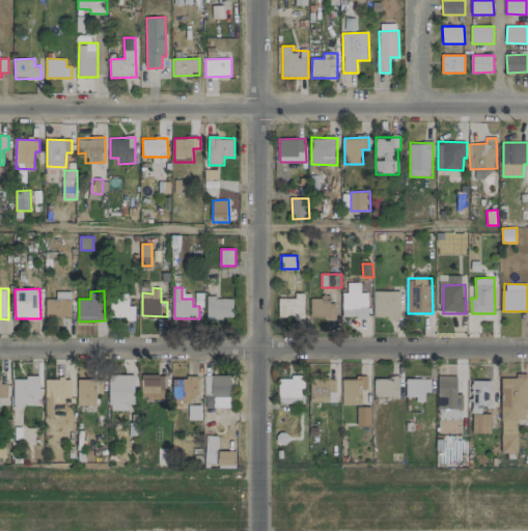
[(401,291),(376,290),(376,318),(401,318),(401,291)]
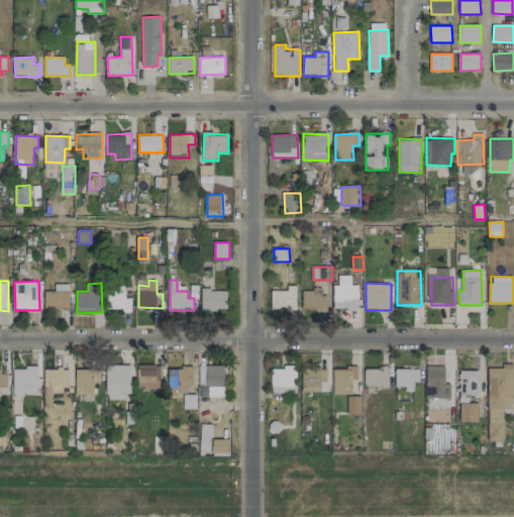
[(71,285),(57,284),(57,291),(46,291),(45,309),(70,309),(71,285)]
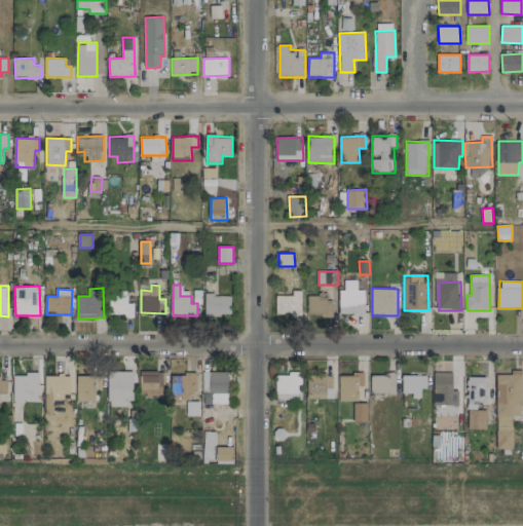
[(303,316),(302,290),(294,290),(294,296),(277,296),(277,313),(293,313),(293,316),(303,316)]
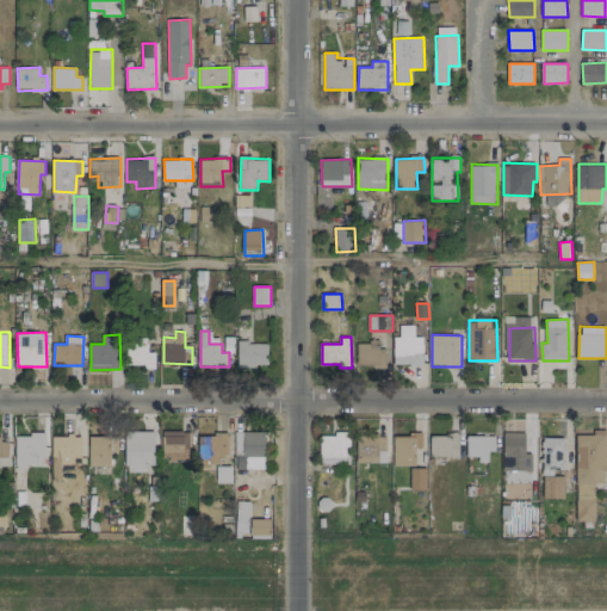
[(395,337),(395,365),(425,364),(425,337),(395,337)]
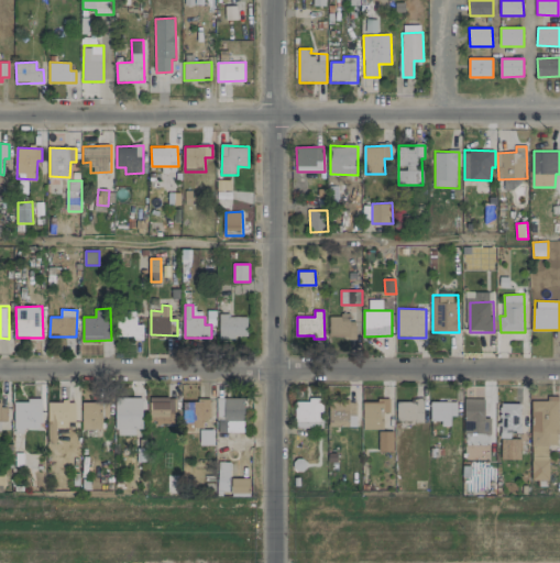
[(144,338),(144,324),(138,326),(138,315),(123,316),(124,339),(144,338)]
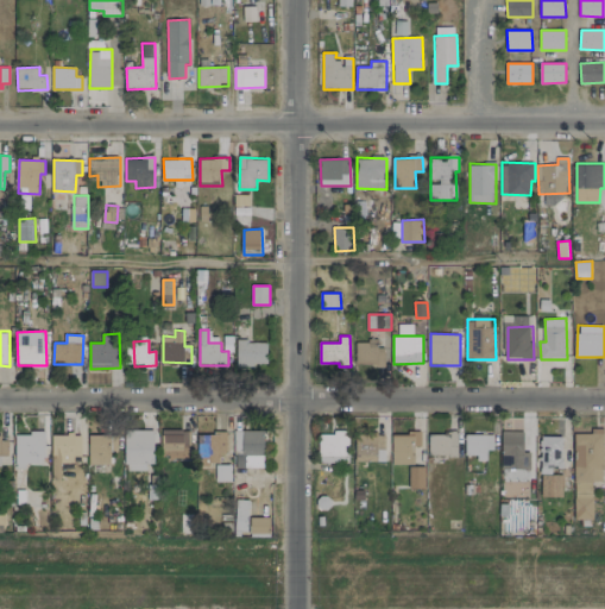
[(269,365),(268,340),(235,341),(237,366),(269,365)]
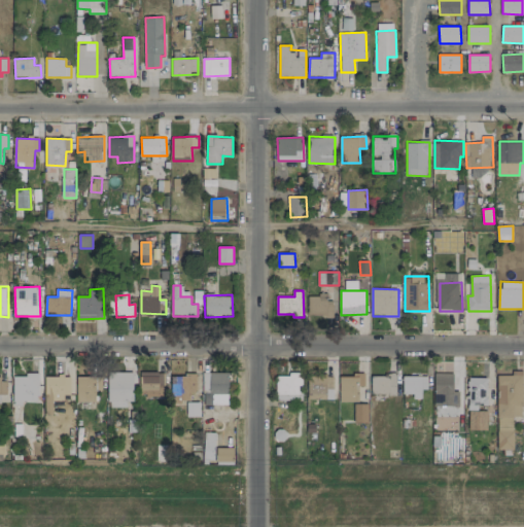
[(309,294),(309,316),(335,316),(335,301),(328,301),(328,295),(309,294)]
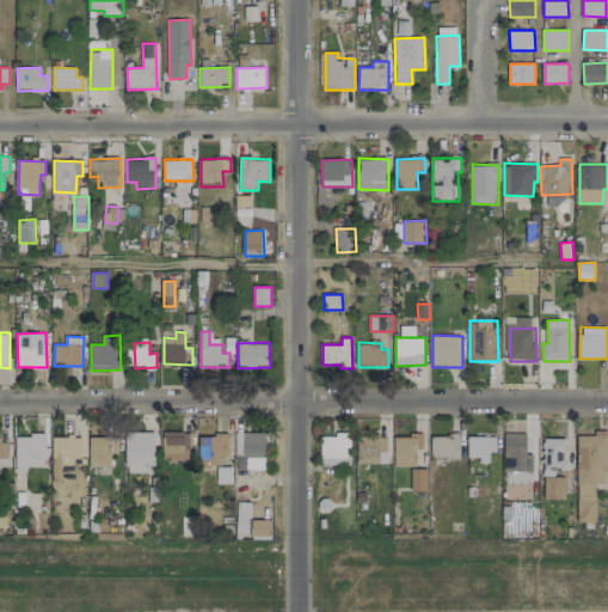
[(157,432),(128,433),(128,473),(149,473),(149,465),(157,465),(157,432)]
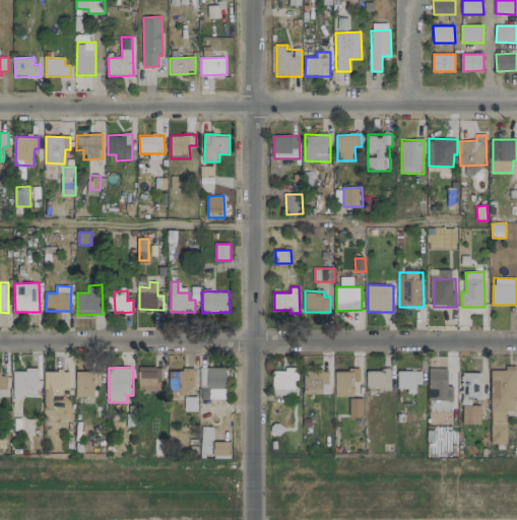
[(165,368),(140,367),(140,393),(165,394),(165,368)]
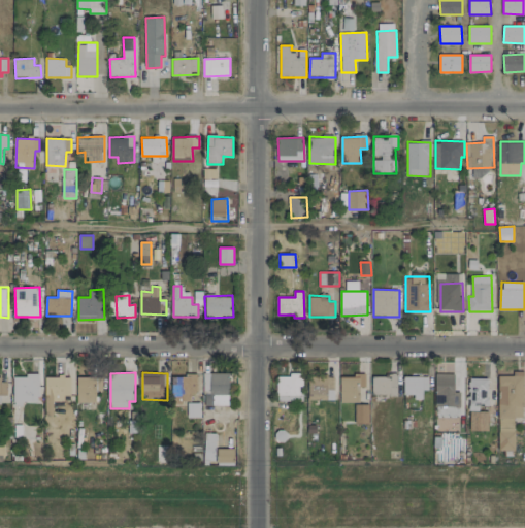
[(230,373),(204,373),(204,394),(215,394),(214,404),(230,405),(230,373)]
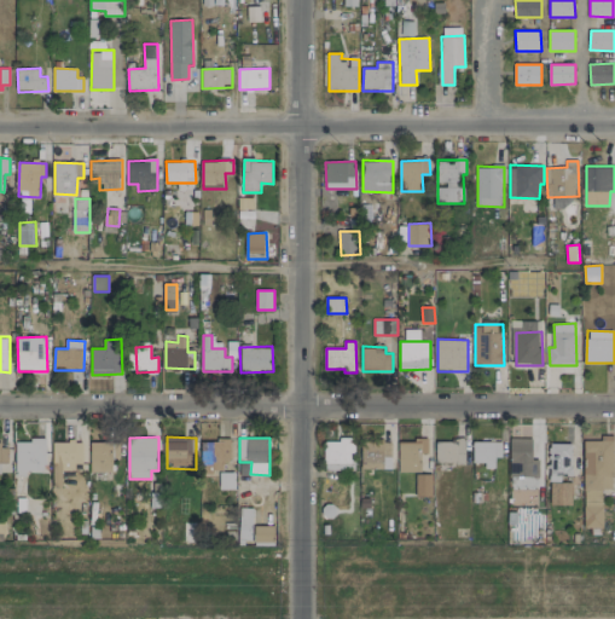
[(534,460),(533,438),(511,438),(512,476),(540,476),(540,460),(534,460)]
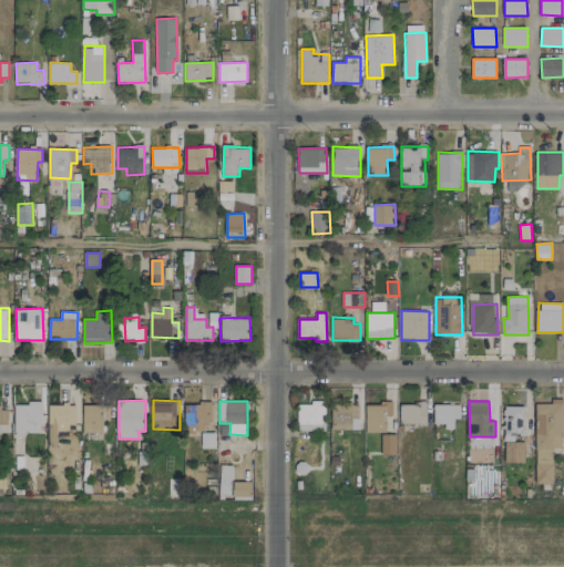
[(299,402),(299,430),(327,430),(327,402),(299,402)]
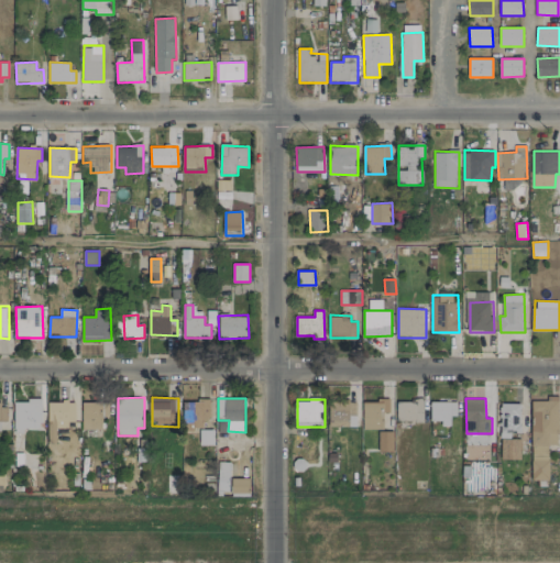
[(533,399),(533,445),(559,445),(559,399),(533,399)]
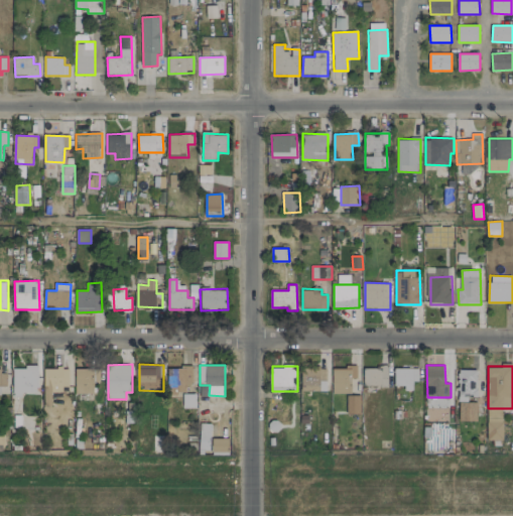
[(39,367),(13,367),(14,394),(39,394),(39,367)]
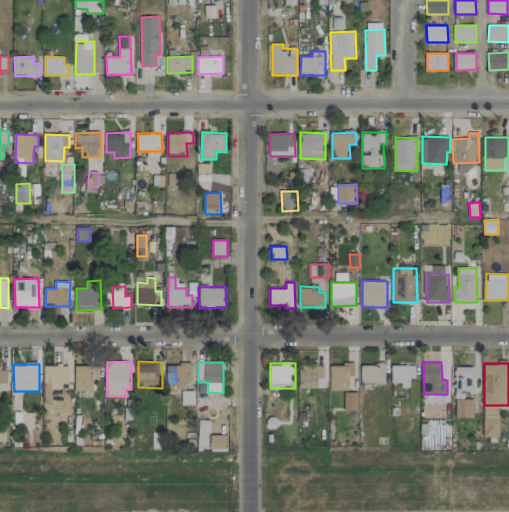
[(192,381),(192,364),(168,364),(167,388),(186,389),(186,381),(192,381)]
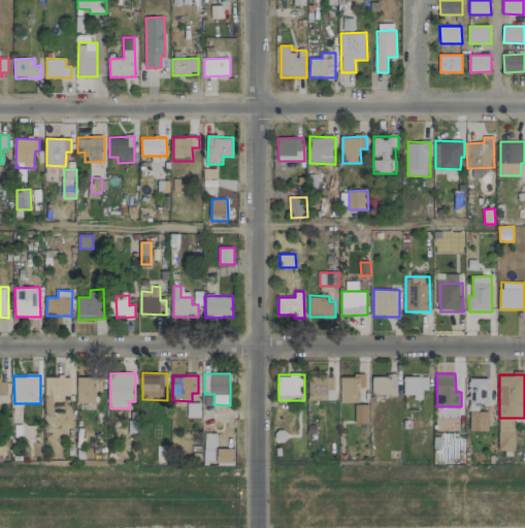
[(341,402),(360,402),(361,388),(367,388),(367,375),(341,375),(341,402)]
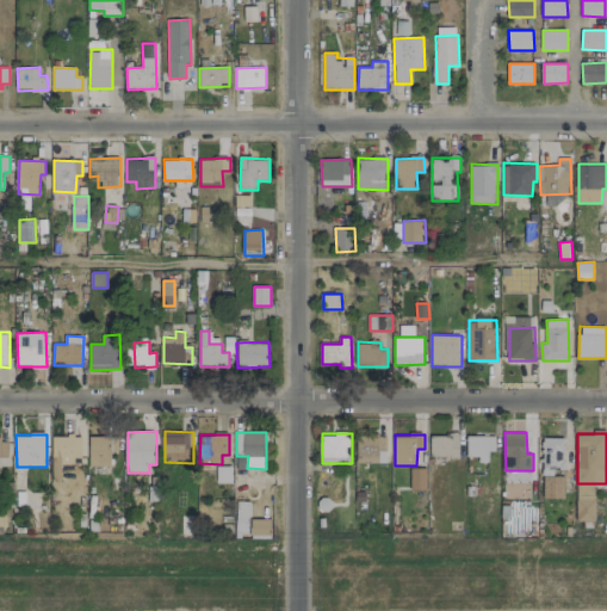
[(432,457),(460,456),(460,434),(431,434),(432,457)]
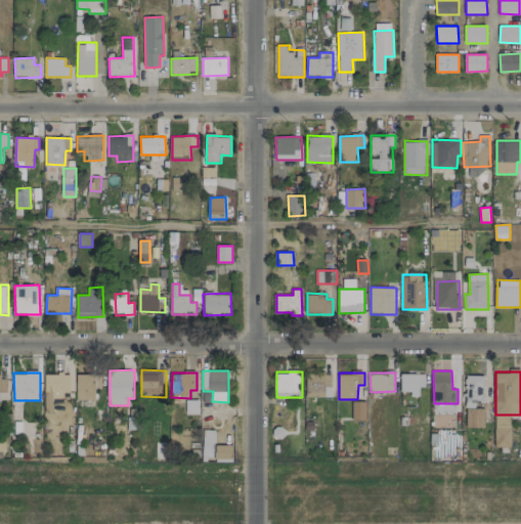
[(72,393),(71,374),(46,374),(46,400),(64,400),(64,393),(72,393)]
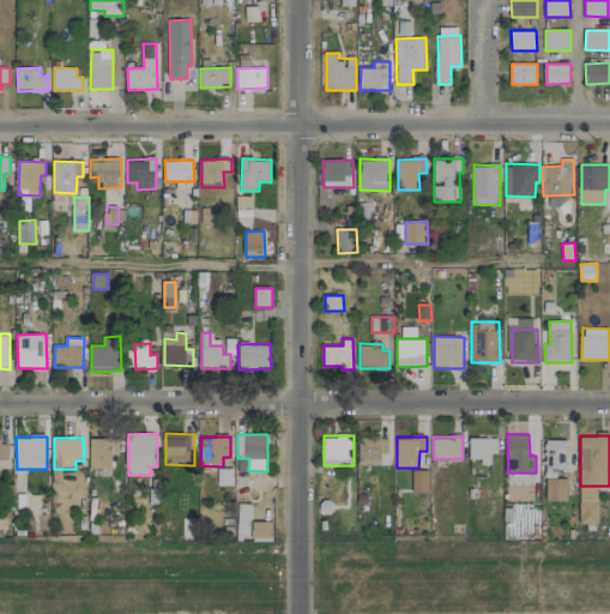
[(113,468),(113,455),(120,455),(120,438),(91,438),(90,468),(113,468)]
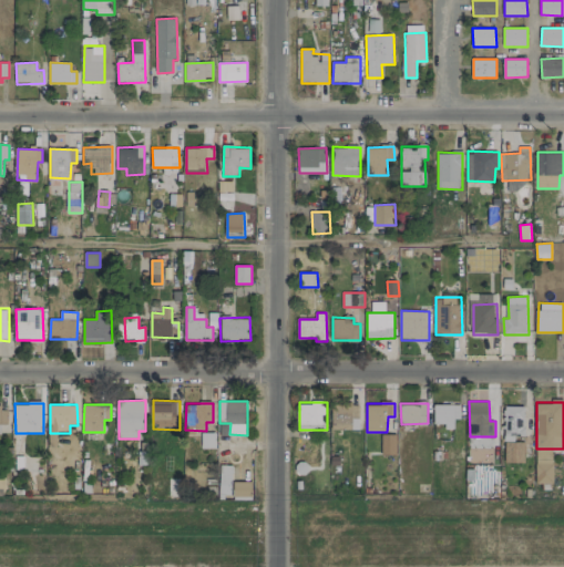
[(334,429),(360,430),(361,405),(334,404),(334,429)]
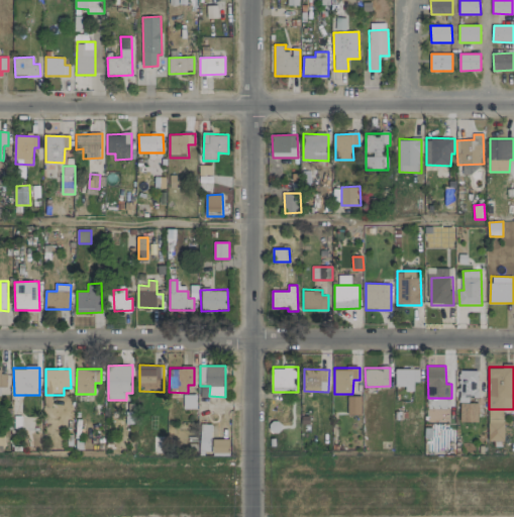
[(397,369),(397,389),(415,390),(415,382),(420,382),(420,370),(397,369)]
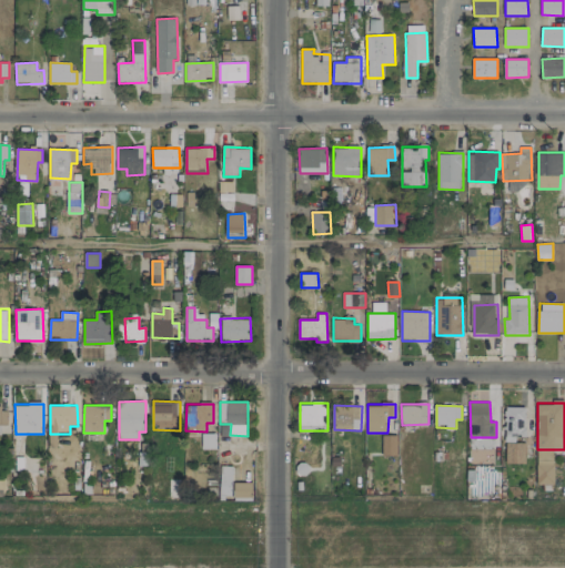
[(9,425),(9,407),(0,406),(0,434),(2,435),(2,425),(9,425)]
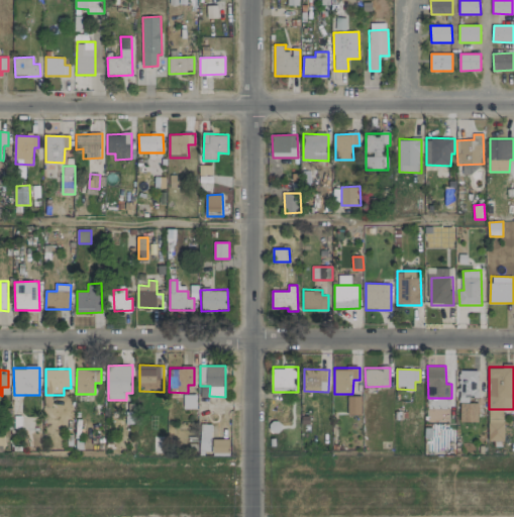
[(480,372),(460,371),(460,397),(479,397),(480,372)]
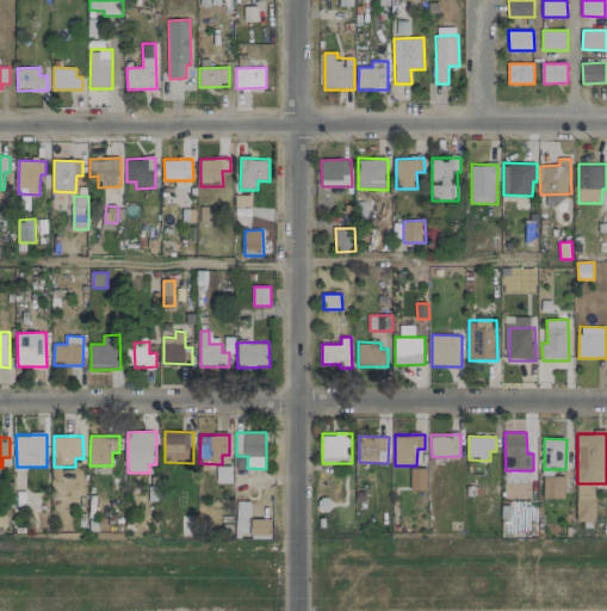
[(233,467),(218,467),(218,482),(234,481),(233,467)]
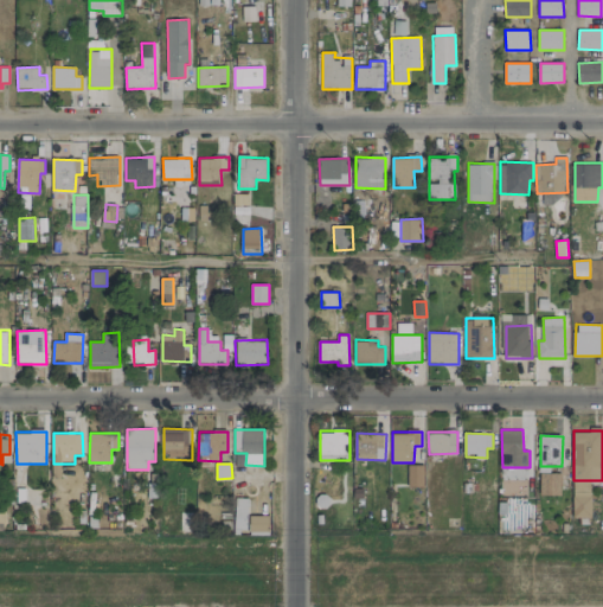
[(425,487),(425,465),(409,465),(409,486),(425,487)]
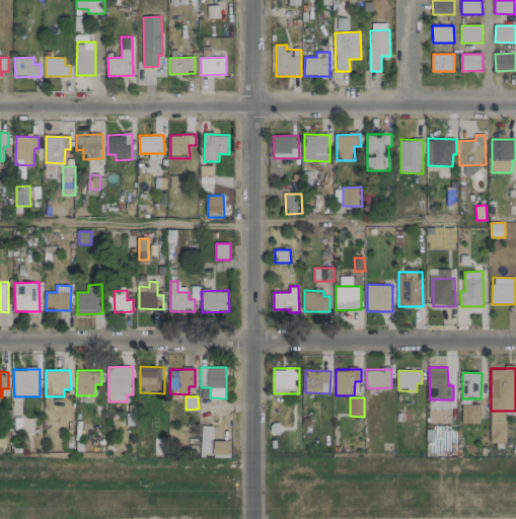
[(481,404),(464,404),(464,423),(481,424),(481,404)]
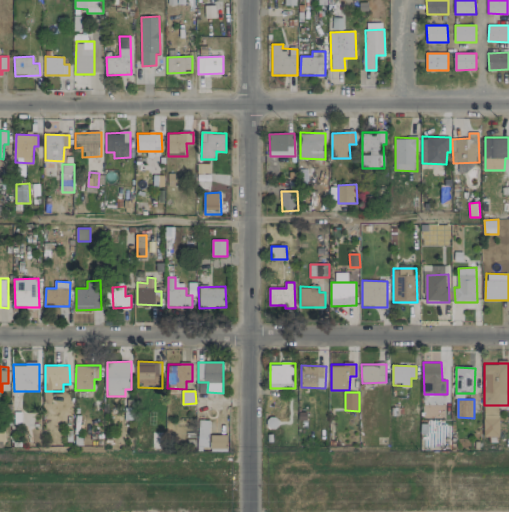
[(485,418),(499,418),(500,406),(485,406),(485,418)]
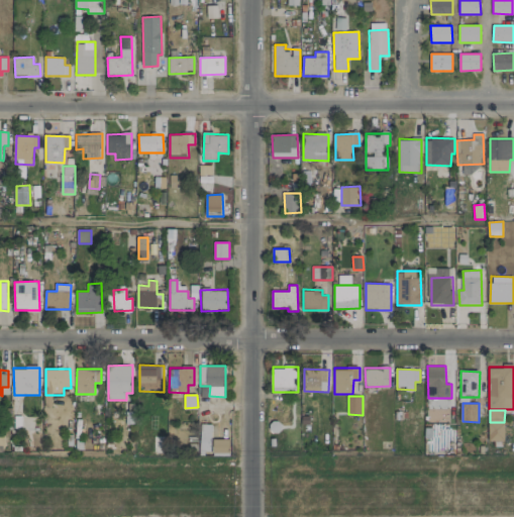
[(505,441),(505,423),(490,423),(490,440),(505,441)]
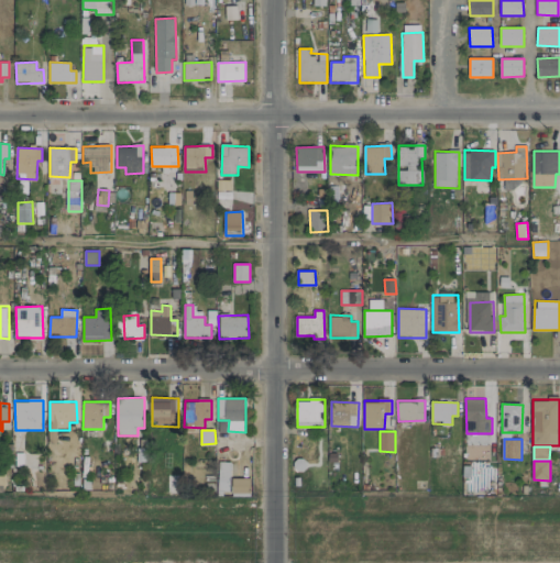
[(219,490),(231,492),(231,462),(220,462),(219,490)]
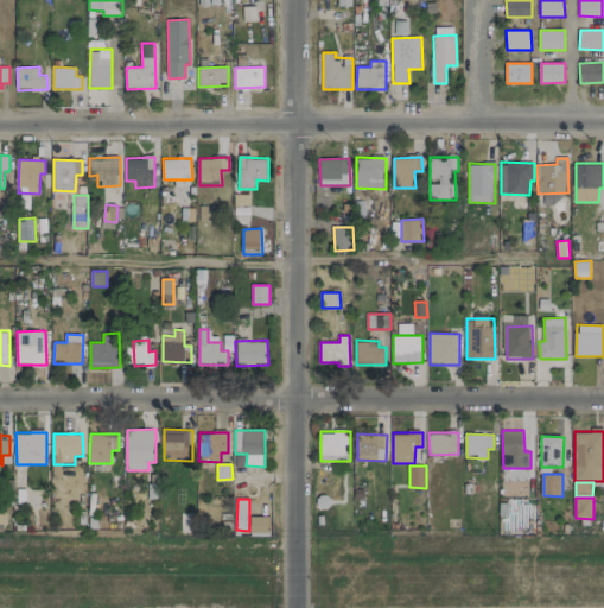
[(271,517),(252,515),(252,534),(271,534),(271,517)]
